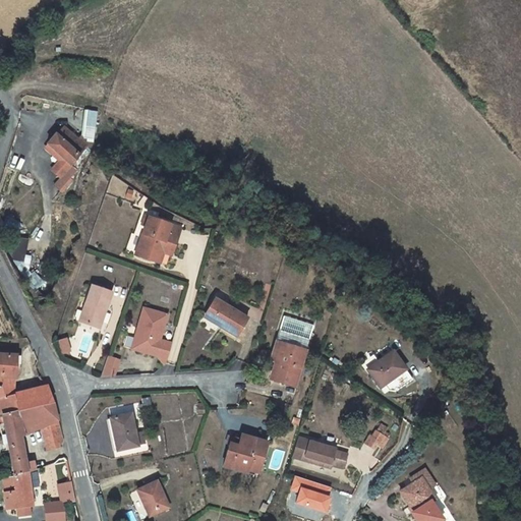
[(94,131),(97,111),(85,109),(82,130),(94,131)]
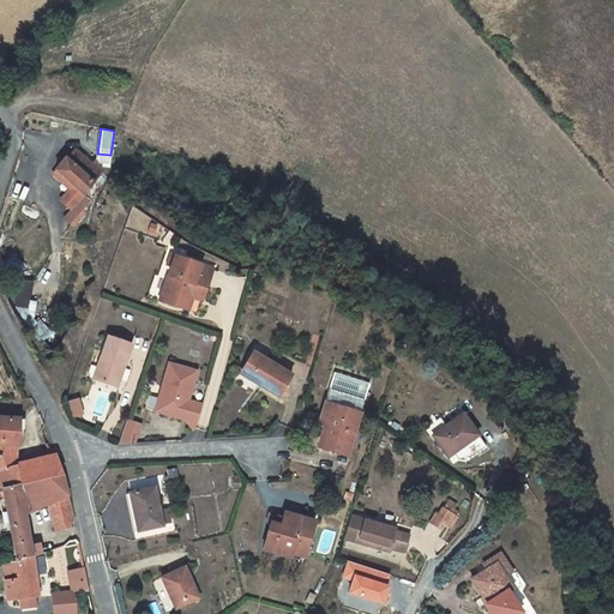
[(86,194),(104,173),(94,164),(100,157),(90,148),(84,155),(78,151),(70,161),(66,158),(56,169),(74,185),(62,199),(73,209),(66,217),(76,226),(88,211),(86,209),(94,200),(86,194)]
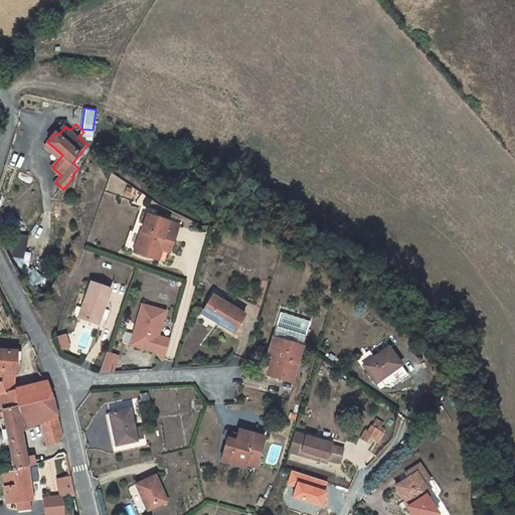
[(83,132),(78,138),(88,145),(92,140),(93,139),(83,132)]
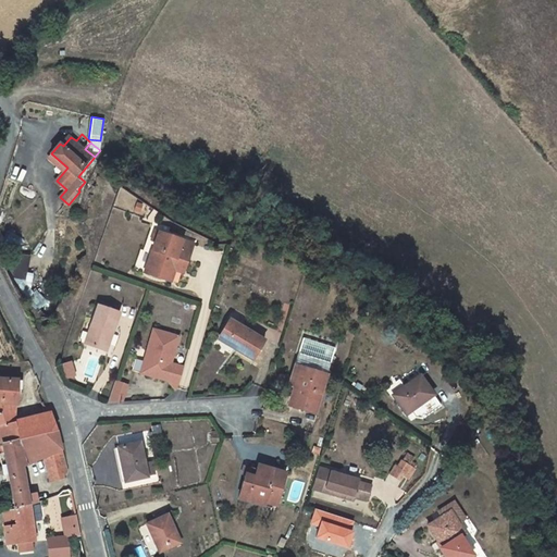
[(99,151),(95,157),(99,161),(99,162),(104,157),(99,151)]
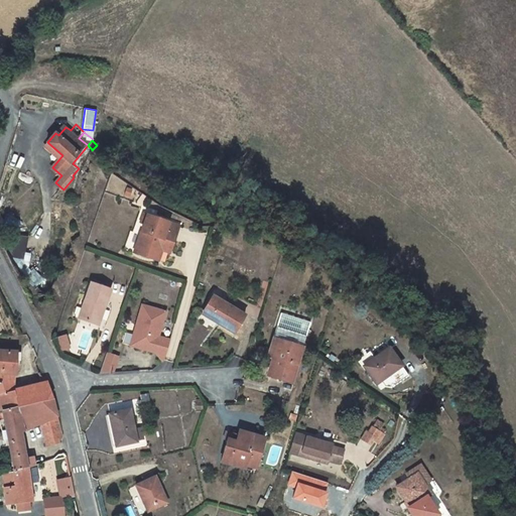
[(88,145),(73,163),(79,168),(81,170),(92,150),(92,149),(88,145)]
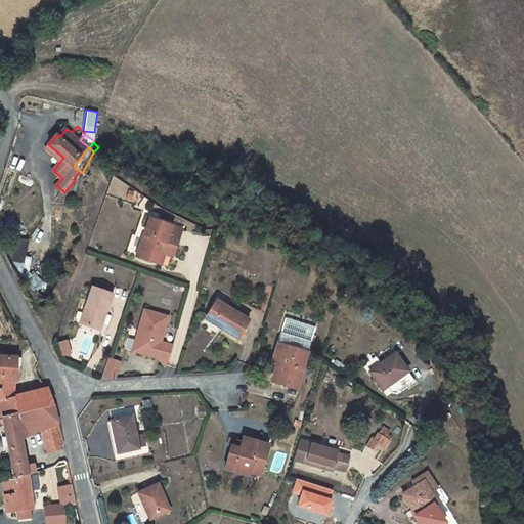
[(181,230),(148,219),(146,227),(136,257),(154,263),(157,256),(162,253),(165,254),(172,257),(181,230)]
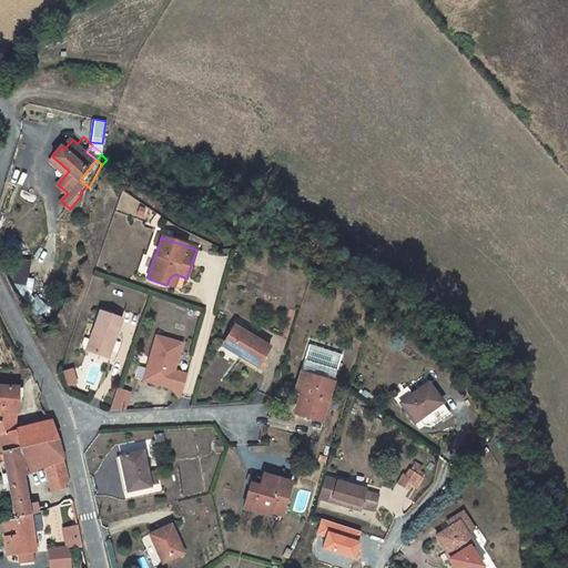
[(12,257),(6,271),(24,298),(31,262),(12,257)]
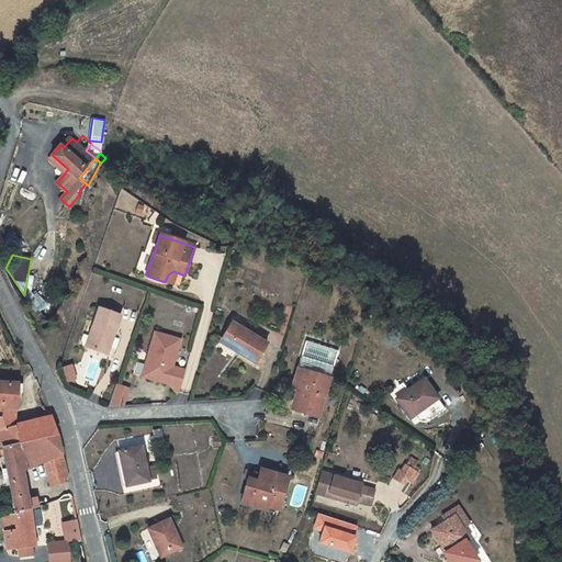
[(165,282),(172,284),(177,272),(173,271),(168,274),(165,282)]
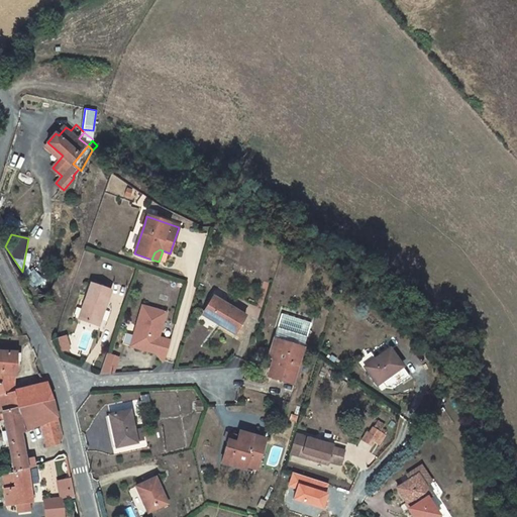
[(111,290),(91,283),(85,300),(89,302),(84,317),(85,321),(99,325),(111,290)]
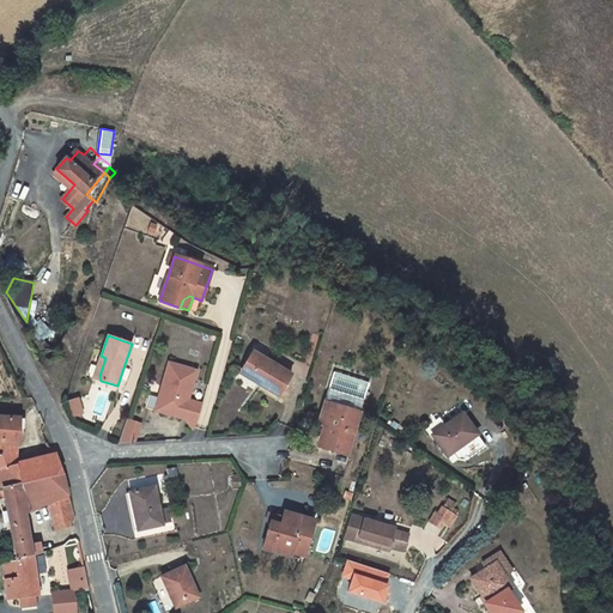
[(291,375),(253,351),(242,370),(260,381),(259,384),(279,396),(291,375)]
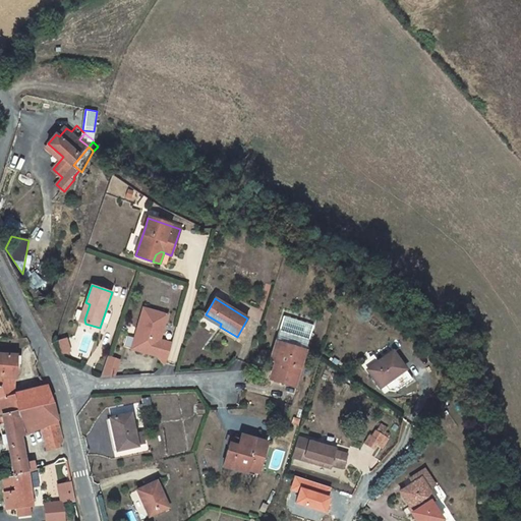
[(90,304),(85,302),(79,322),(85,324),(84,320),(90,304)]
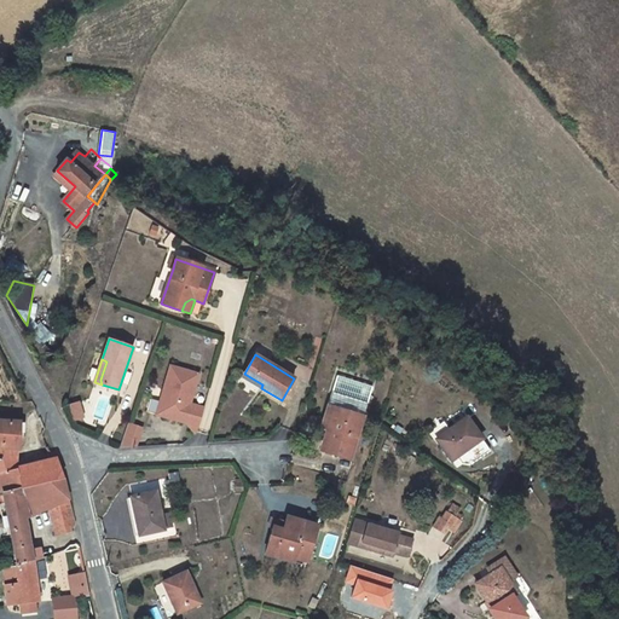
[(198,374),(171,366),(165,389),(168,391),(162,416),(187,423),(197,433),(198,433),(204,409),(190,405),(198,374)]
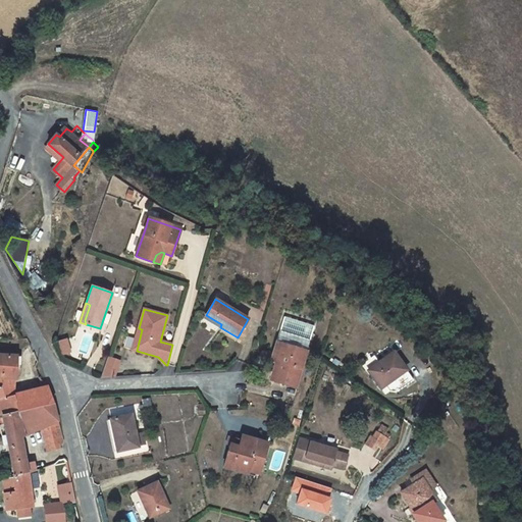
[(221,324),(206,315),(204,317),(220,327),(221,324)]
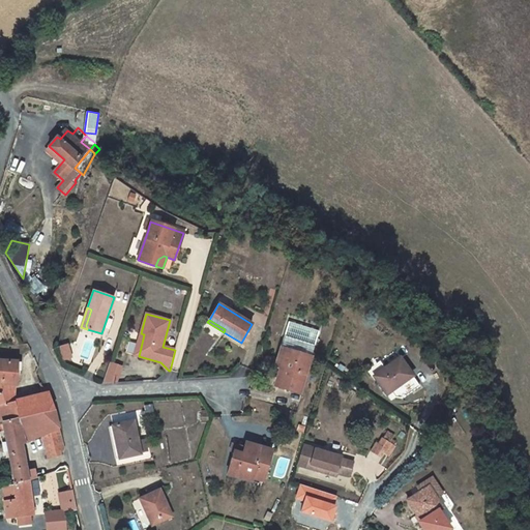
[(281,347),(282,347),(311,356),(312,357),(319,331),(289,322),(281,347)]
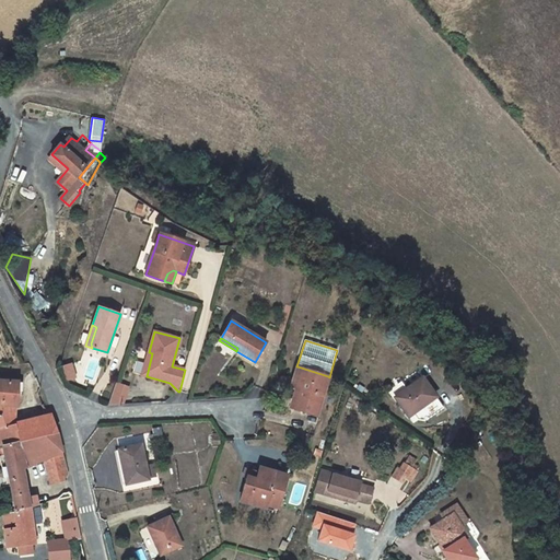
[(152,353),(149,352),(142,375),(147,376),(152,353)]
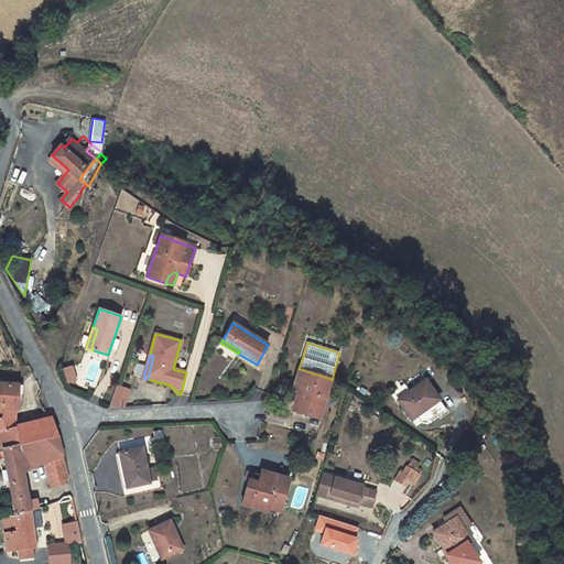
[(72,367),(62,368),(64,382),(74,381),(72,367)]
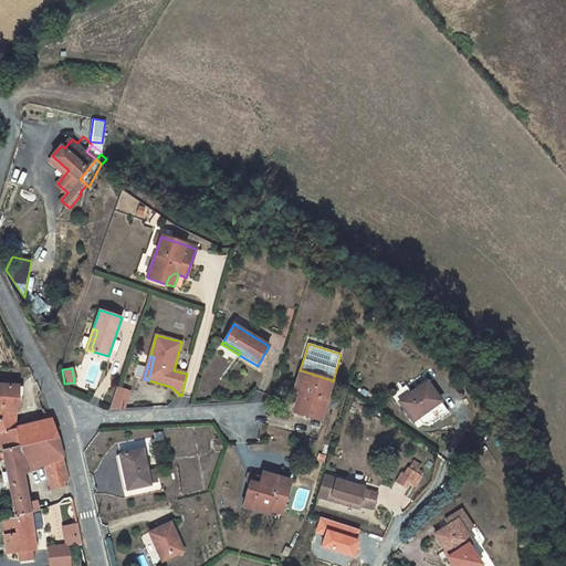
[(332,380),(301,370),(294,391),(300,392),(293,412),(320,420),(332,380)]
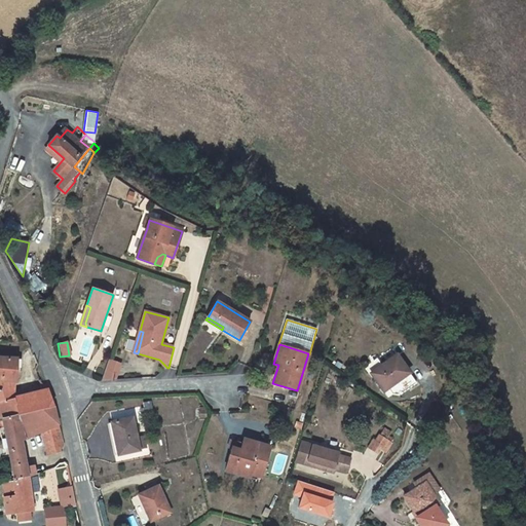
[(409,373),(397,355),(372,373),(380,384),(383,382),(388,388),(402,378),(409,373)]
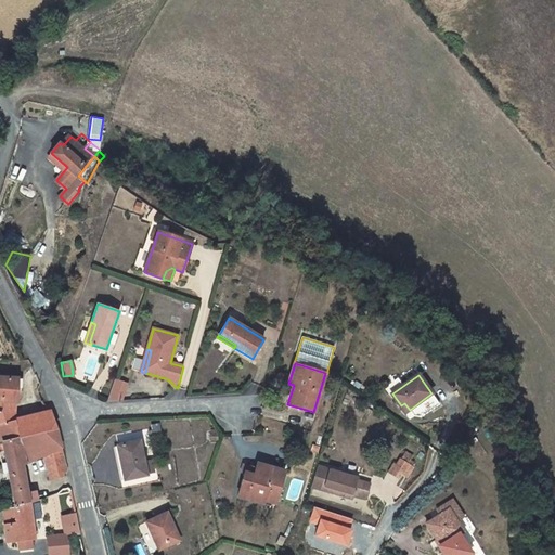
[(0,438),(1,442),(2,442),(56,429),(51,411),(39,414),(11,421),(8,422),(9,402),(12,402),(16,402),(17,392),(17,378),(0,376),(0,438)]
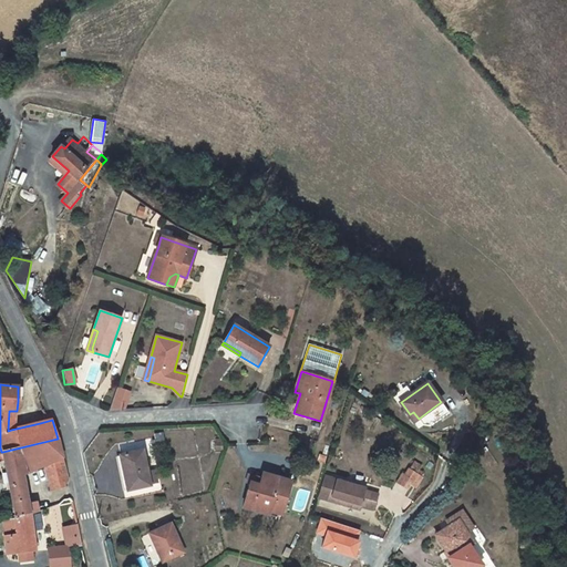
[(117,388),(110,410),(124,410),(130,392),(117,388)]
